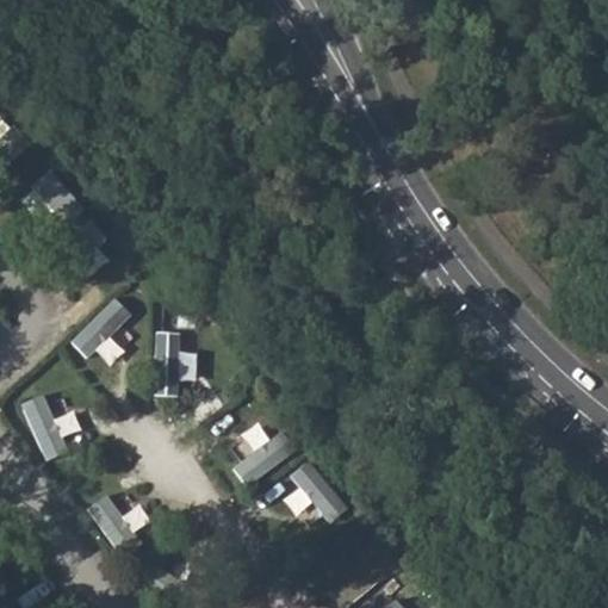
[(177,397),(178,382),(194,384),(197,353),(180,352),(181,334),(157,332),(153,396),(177,397)]
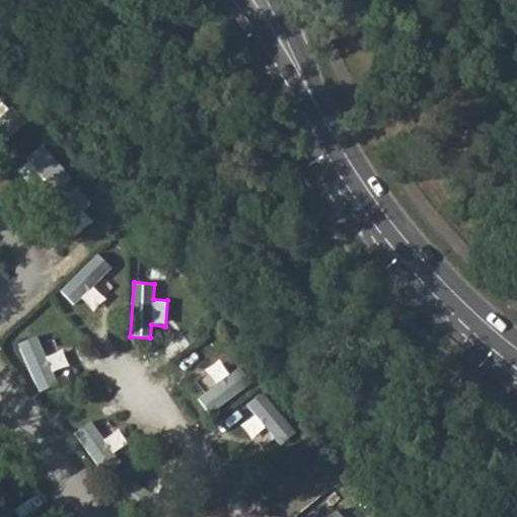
[(60,351),(48,358),(37,336),(16,346),(38,388),(71,372),(60,351)]
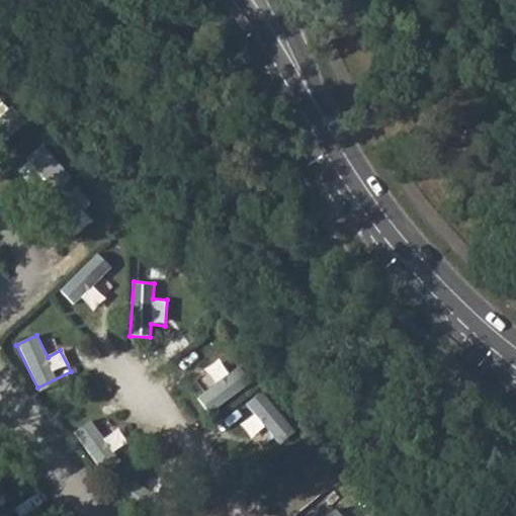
[(220,363),(193,398),(218,417),(250,376),(237,366),(231,372),(220,363)]
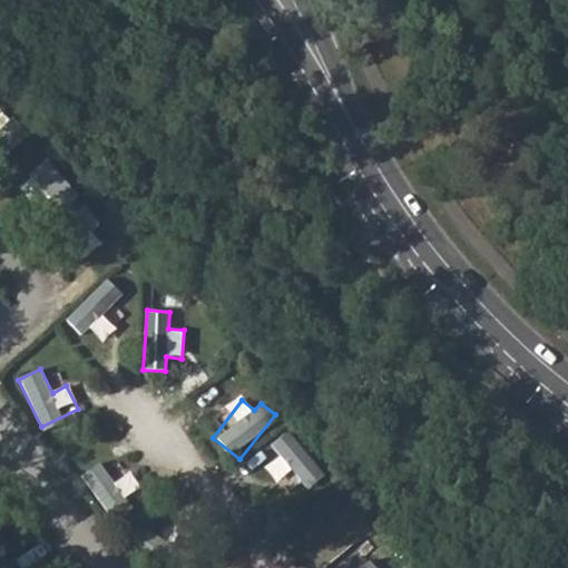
[(292,436),(262,460),(293,497),(323,471),(292,436)]
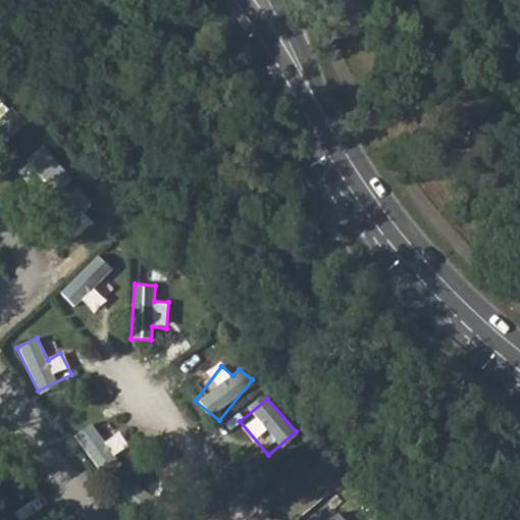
[(123,467),(114,455),(119,451),(97,420),(74,436),(106,479),(123,467)]
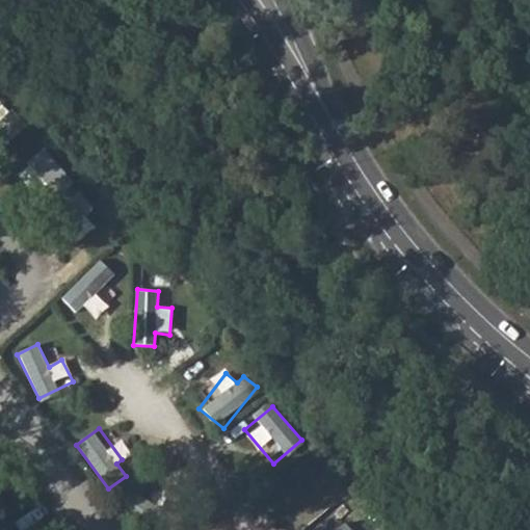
[(356,529),(349,521),(338,529),(356,529)]
